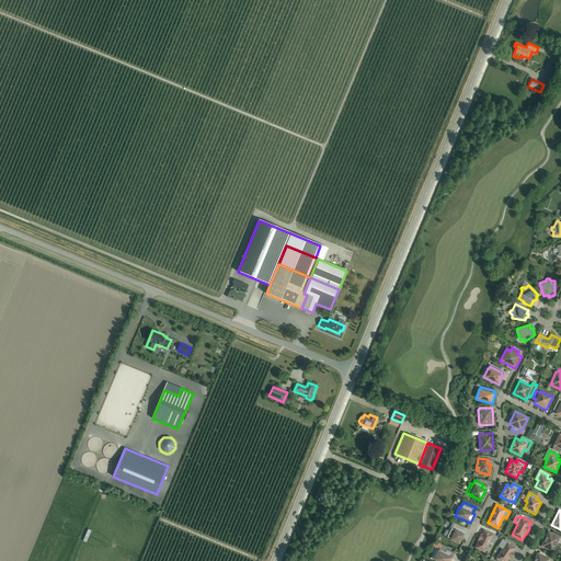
[(459,544),(466,530),(454,524),(447,537),(453,540),(451,540),(455,542),(456,541),(459,544)]
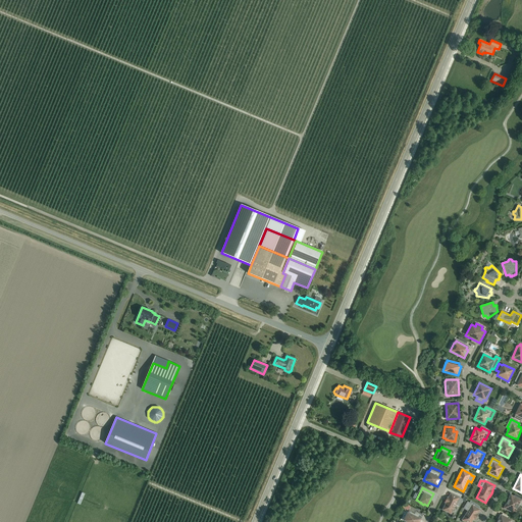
[(448,499),(447,498),(445,502),(446,503),(441,510),(451,515),(457,504),(459,505),(462,500),(459,499),(460,498),(451,493),(448,499)]
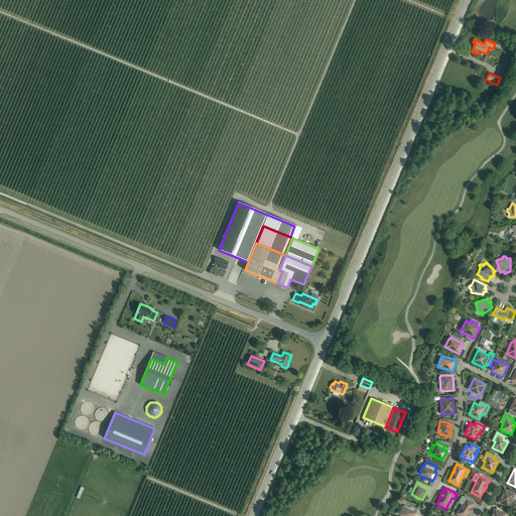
[(504,489),(497,503),(509,508),(513,500),(515,501),(515,500),(515,491),(515,492),(515,494),(504,489)]
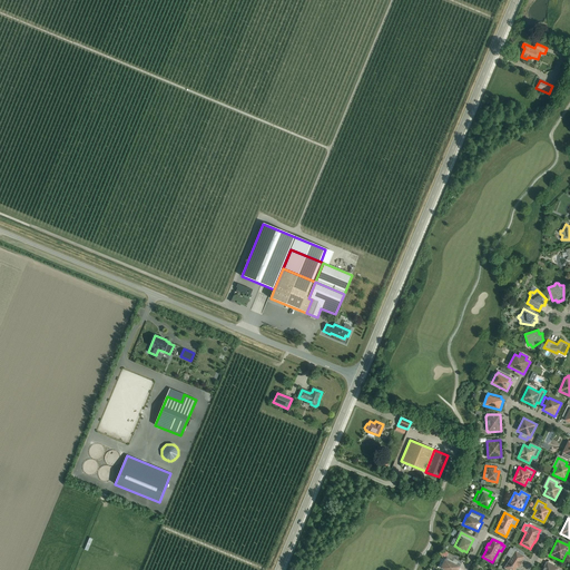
[(507,554),(511,557),(503,568),(507,569),(516,569),(518,568),(519,568),(522,561),(524,557),(514,550),(514,551),(512,550),(511,549),(507,554)]
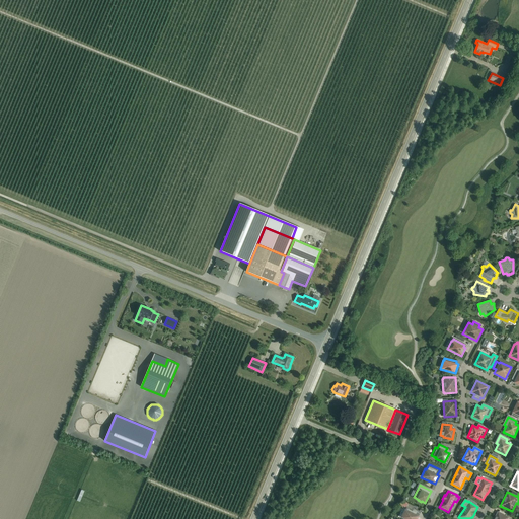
[(404,509),(400,518),(402,518),(417,518),(419,516),(417,515),(419,512),(413,509),(412,510),(406,508),(405,510),(404,509)]
